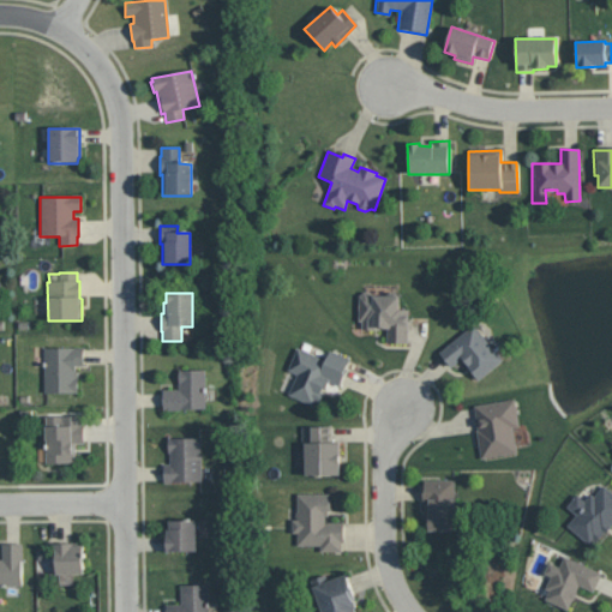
[(408,310),(407,345),(387,345),(387,329),(378,329),(378,330),(360,330),(360,323),(358,322),(359,297),(363,293),(369,293),(372,297),(399,297),(399,310),(408,310)]
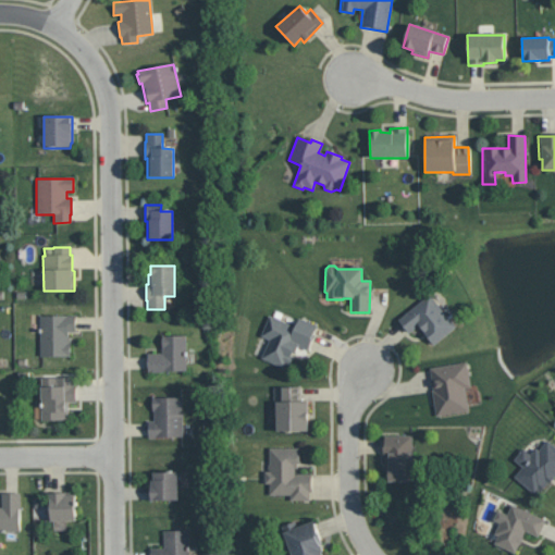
[(454,328),(433,346),(418,325),(407,333),(397,320),(429,295),(454,328)]
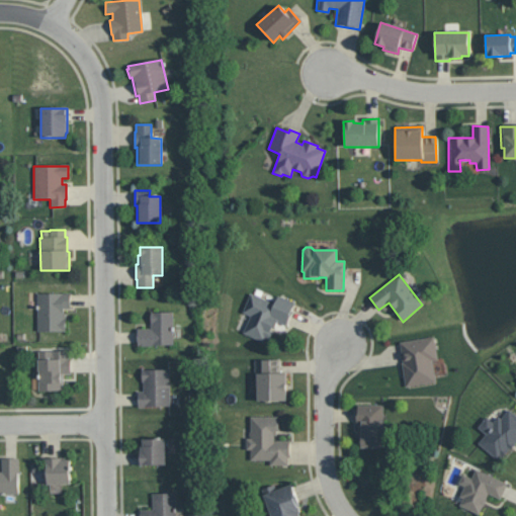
[(69,293),(69,310),(63,310),(63,320),(64,320),(64,332),(35,332),(35,294),(69,293)]
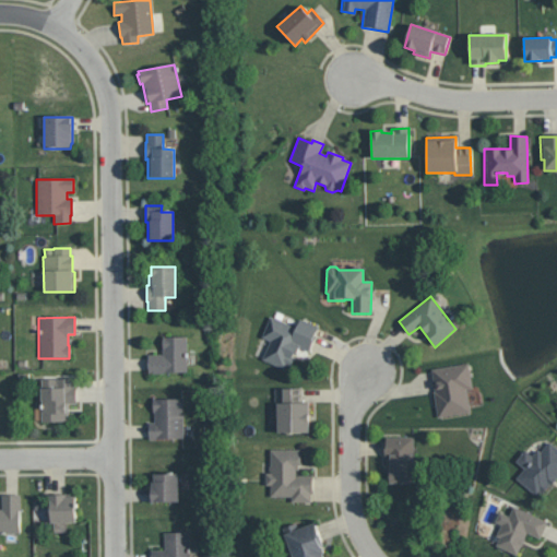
[(318,328),(308,352),(298,348),(296,355),(293,354),(292,358),(293,359),(289,367),(285,366),(283,369),(261,359),(270,341),(261,338),(269,317),(296,329),(299,319),(318,328)]
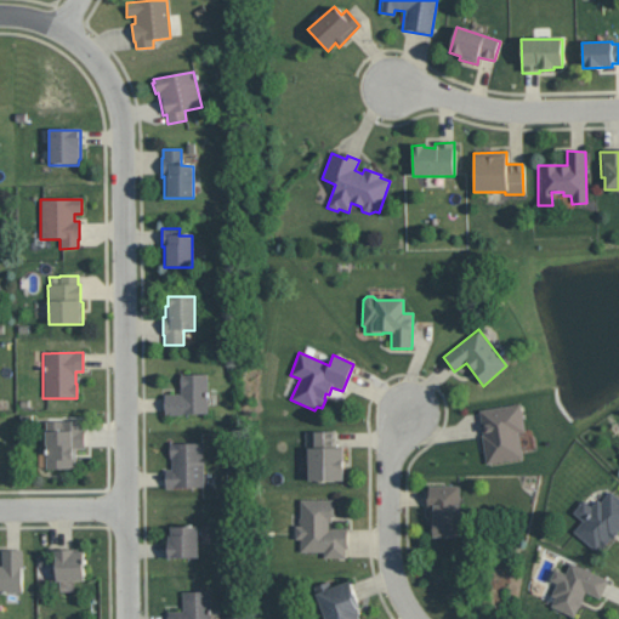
[(206,375),(208,415),(164,416),(164,396),(180,395),(180,375),(206,375)]
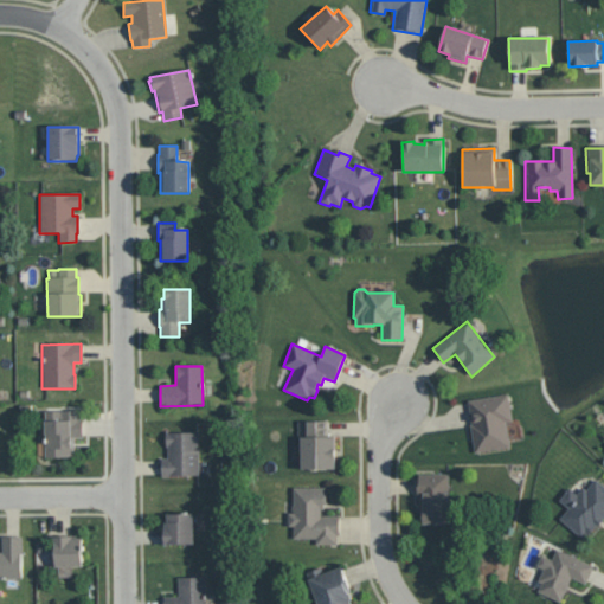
[(507,394),(512,422),(505,424),(509,448),(474,454),(468,426),(470,425),(466,402),(507,394)]
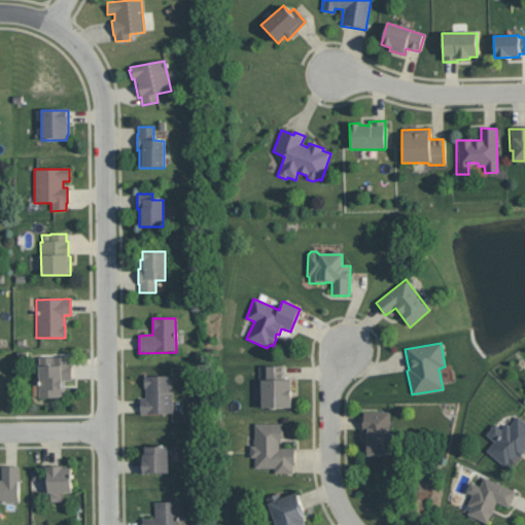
[(68,357),(68,365),(71,365),(71,381),(63,381),(63,397),(38,398),(38,357),(68,357)]
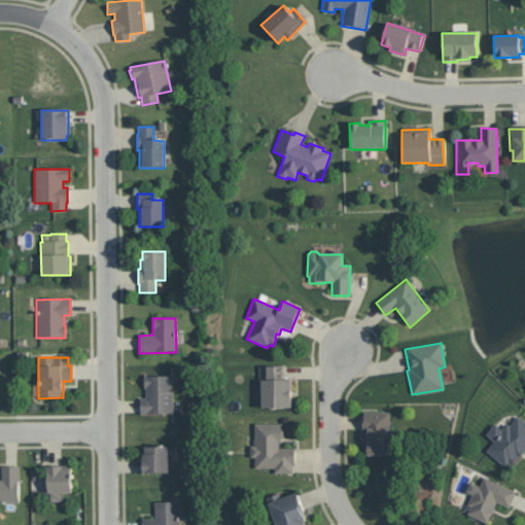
[(290,408),(261,409),(261,387),(258,387),(257,366),(283,366),(283,380),(290,380),(290,408)]
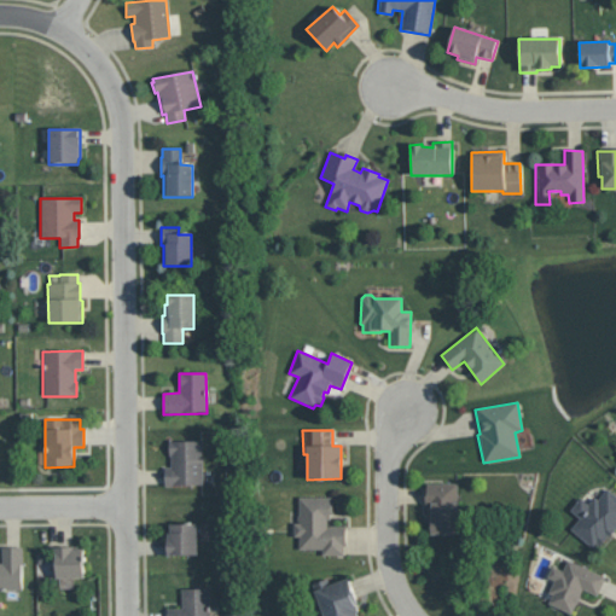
[(201,442),(202,486),(163,487),(163,468),(170,468),(170,455),(168,455),(168,442),(201,442)]
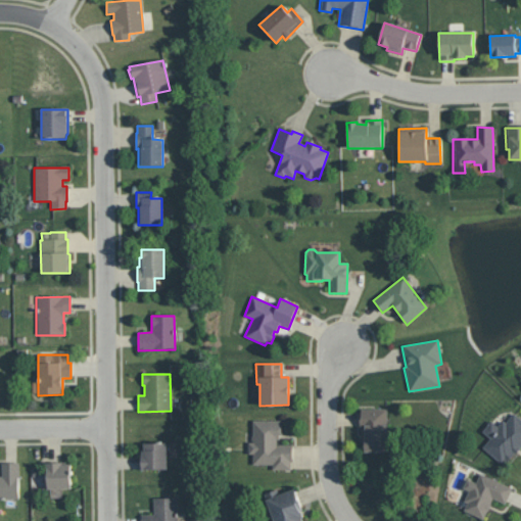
[(386,453),(364,453),(364,442),(360,442),(360,428),(359,428),(358,413),(361,413),(361,410),(386,410),(386,453)]
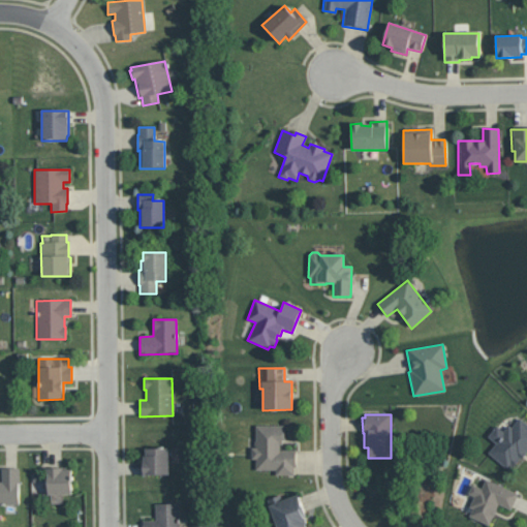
[(526,426),(526,450),(524,453),(525,455),(521,461),(519,459),(506,470),(488,454),(495,444),(487,437),(496,426),(502,432),(507,426),(510,429),(519,419),(526,426)]
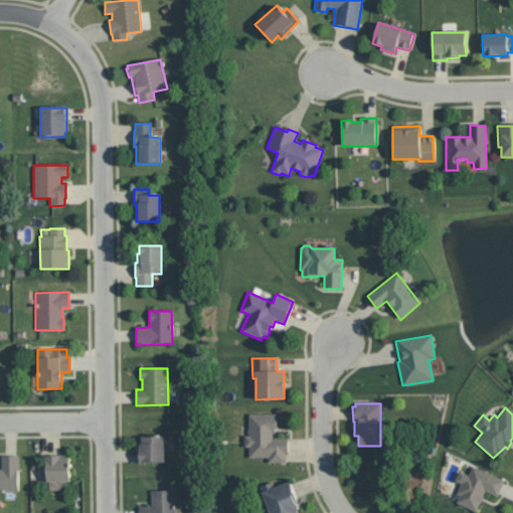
[(286,463),(267,463),(267,458),(247,458),(247,448),(244,448),(244,437),(247,436),(247,414),(277,414),(277,429),(275,430),(275,434),(272,434),(272,438),(287,438),(287,455),(285,455),(286,463)]
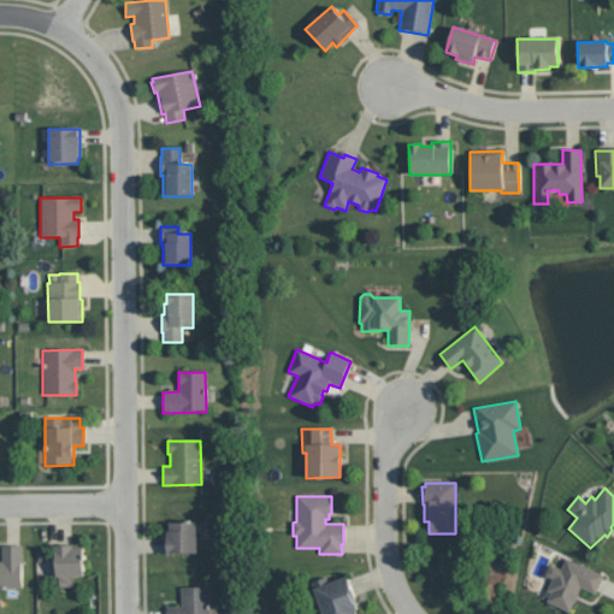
[(195,523),(196,554),(166,554),(165,532),(169,532),(169,523),(195,523)]
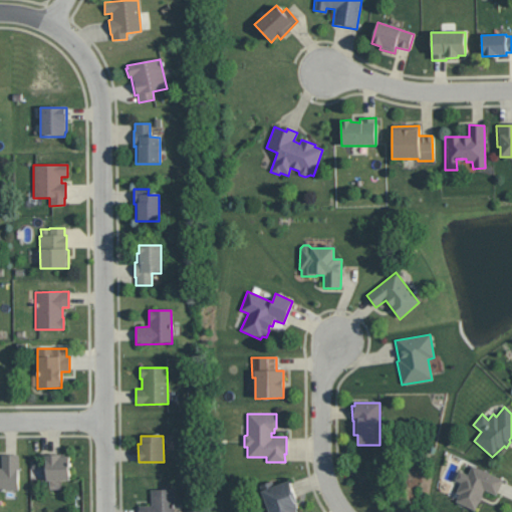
[(18,455),(17,492),(0,492),(0,468),(1,468),(1,455),(18,455)]
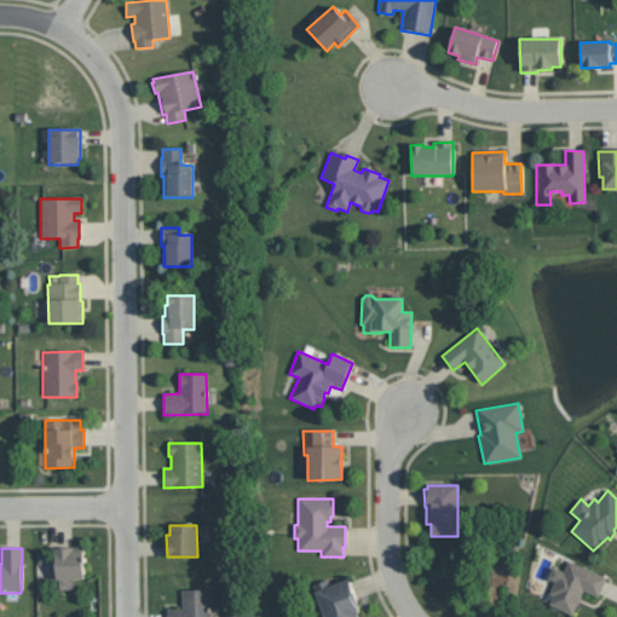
[(84,552),(84,581),(56,580),(56,548),(73,548),(71,551),(84,552)]
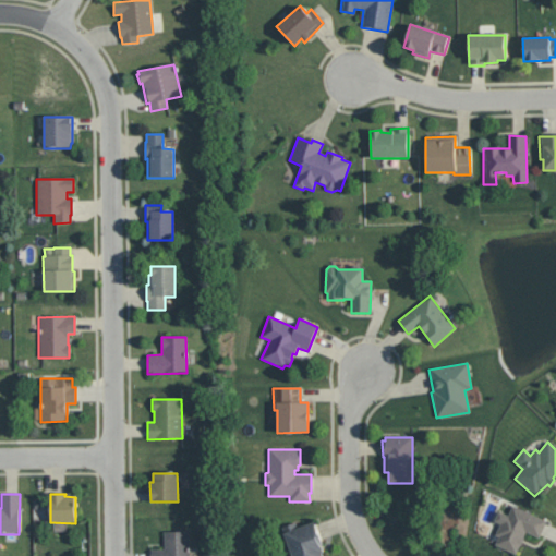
[(545,521),(538,539),(524,533),(515,555),(494,545),(497,538),(494,535),(499,524),(493,522),(497,512),(507,516),(511,506),(545,521)]
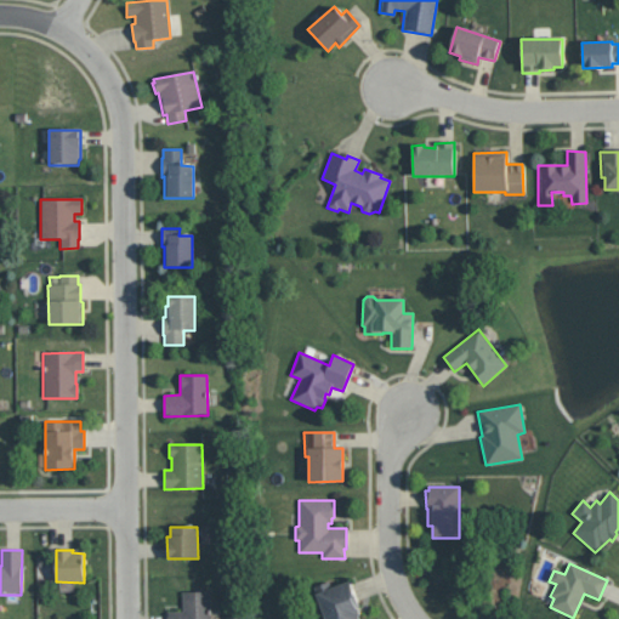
[(324,618),(313,588),(328,581),(331,589),(348,583),(359,615),(357,617),(357,618),(324,618)]
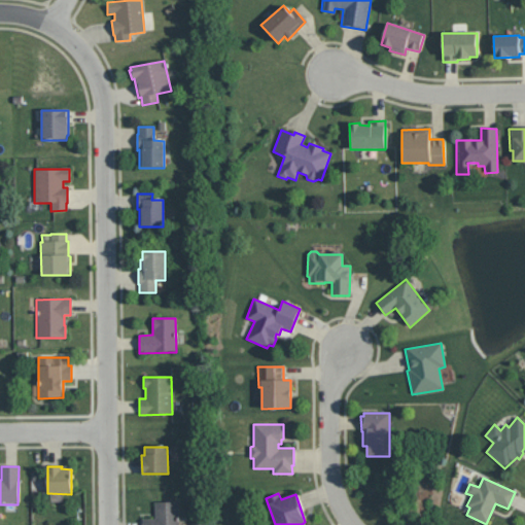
[(177,502),(177,524),(141,524),(141,519),(154,519),(153,502),(177,502)]
